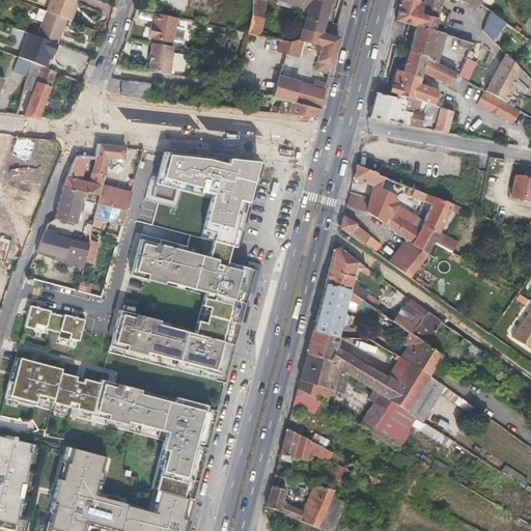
[(73,9),(75,4),(77,0),(51,0),(47,11),(67,20),(72,21),(76,11),(73,9)]
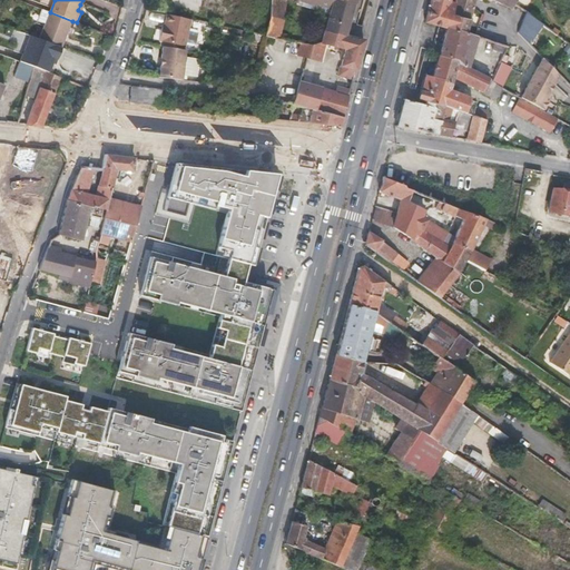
[(297,6),(328,16),(324,30),(346,36),(354,5),(340,0),(271,0),(269,15),(264,36),(278,39),(283,19),(286,0),(297,3),(297,6)]
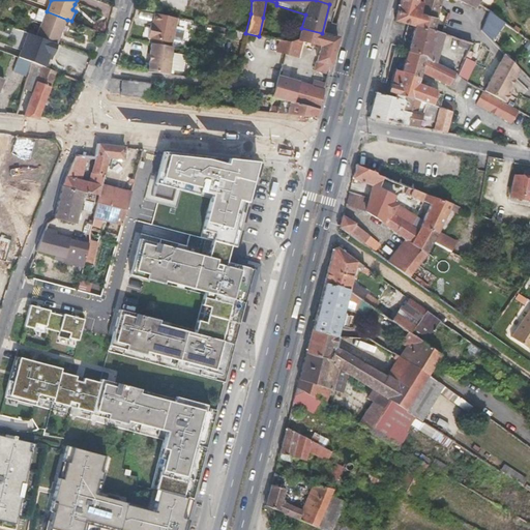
[(395,0),(391,18),(402,21),(412,24),(430,29),(437,0),(395,0)]
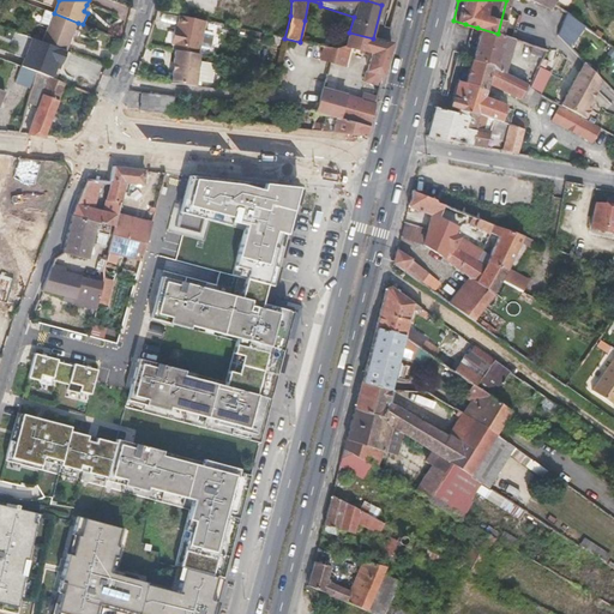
[(564,5),(551,1),(548,8),(547,11),(553,13),(553,11),(561,13),(564,5)]
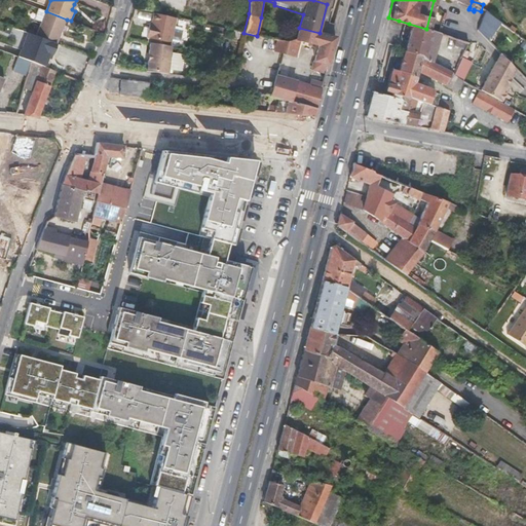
[(484,4),(483,4),(481,11),(476,30),(482,36),(494,12),(484,4)]
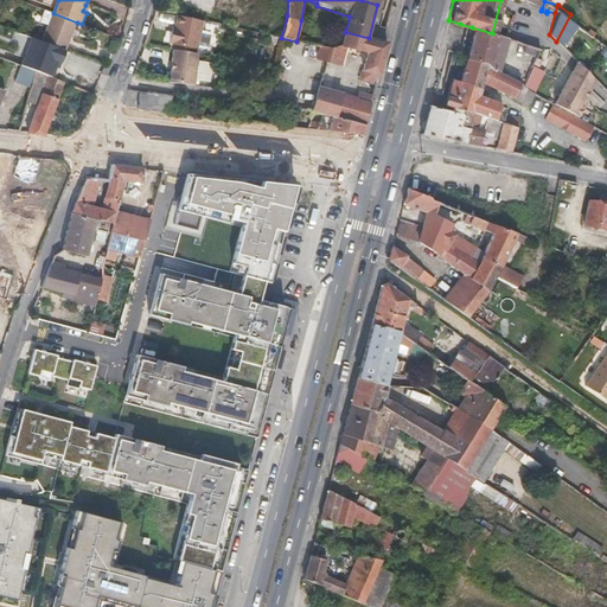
[(53,13),(42,42),(64,50),(65,51),(77,23),(53,13)]
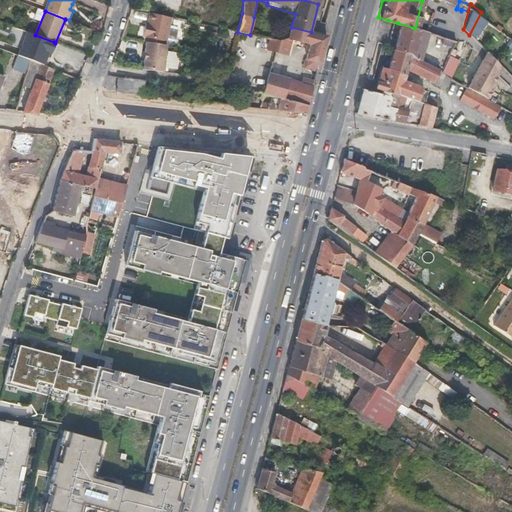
[(169,29),(172,17),(150,12),(148,22),(147,27),(145,26),(143,36),(147,37),(166,42),(172,43),(175,41),(177,31),(169,29)]
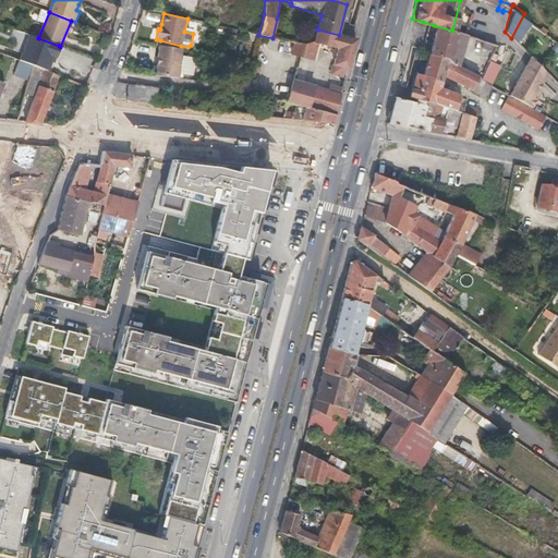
[(452,31),(434,25),(426,52),(447,59),(457,64),(459,56),(463,38),(475,41),(476,37),(452,31)]
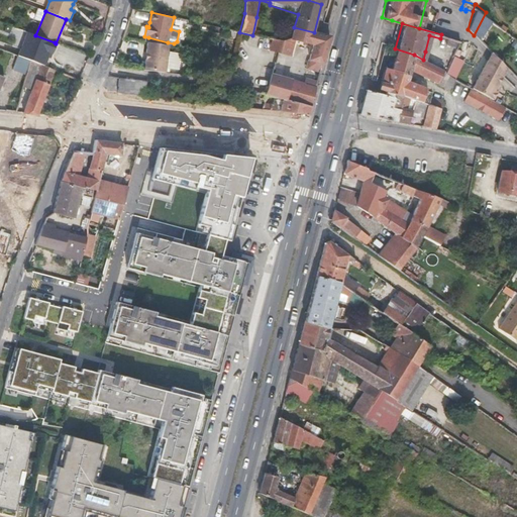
[(313,44),(309,60),(322,64),(330,37),(315,32),(314,32),(294,27),(291,38),(282,41),(273,39),(270,49),(290,56),(294,39),(313,44)]
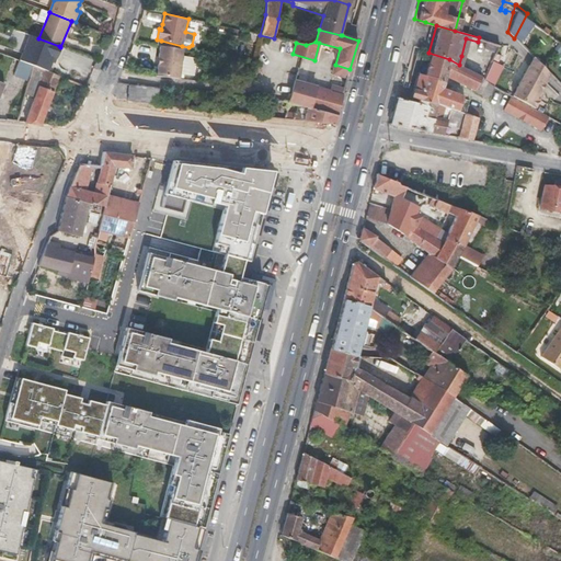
[(29,34),(19,60),(33,67),(46,71),(49,61),(52,57),(54,57),(55,58),(59,46),(38,38),(29,34)]
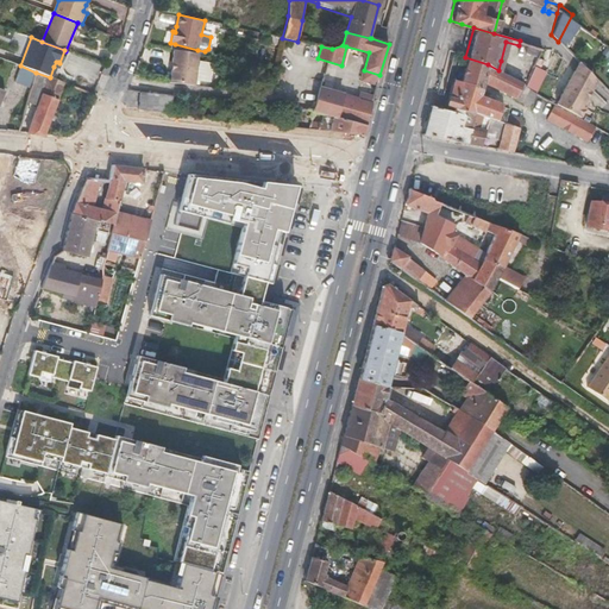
[(572,56),(594,77),(608,63),(586,42),(572,56)]
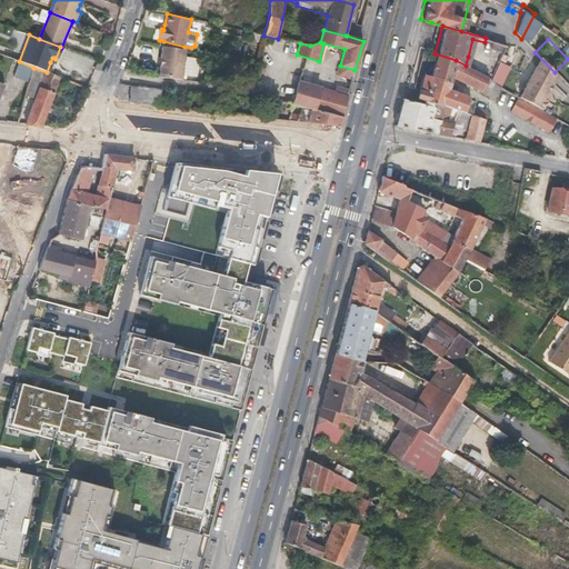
[(185,47),(163,41),(162,49),(183,52),(185,47)]
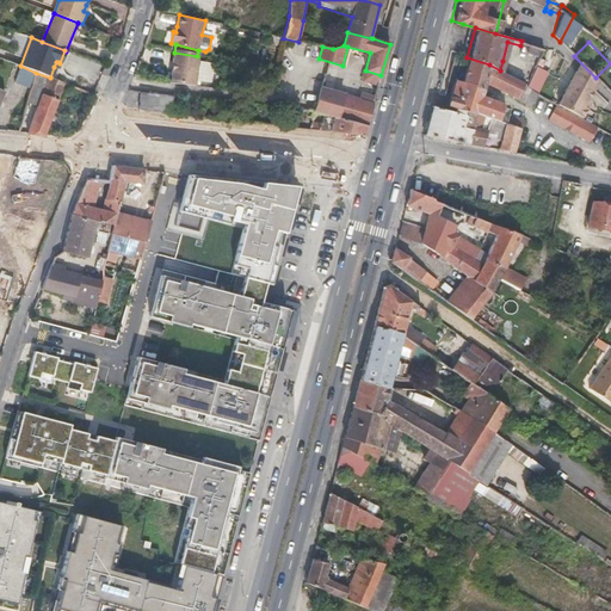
[(196,86),(199,56),(197,56),(174,53),(171,84),(196,86)]
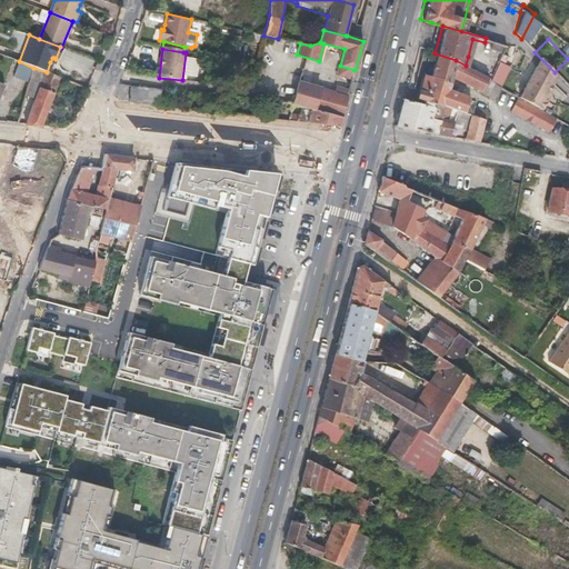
[(456,60),(435,53),(429,76),(420,73),(413,98),(422,100),(453,109),(469,112),(482,116),(486,103),(468,100),(468,98),(463,97),(465,92),(446,88),(449,75),(477,88),(481,76),(466,66),(456,60)]
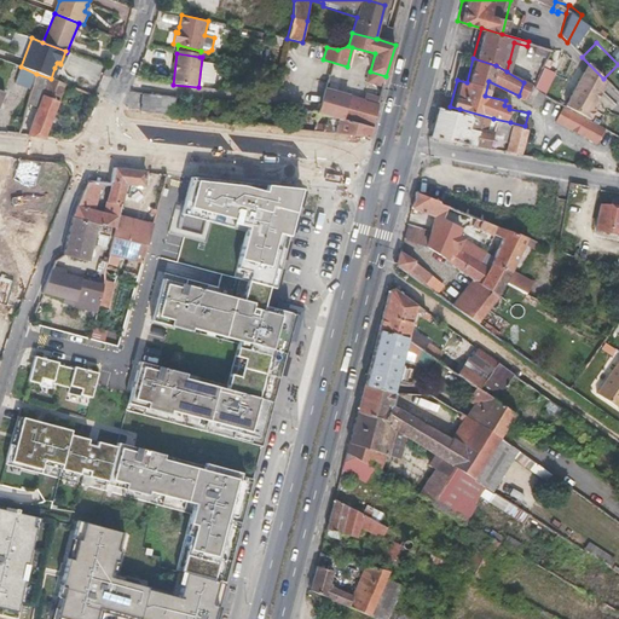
[(215,77),(215,63),(202,62),(202,77),(215,77)]
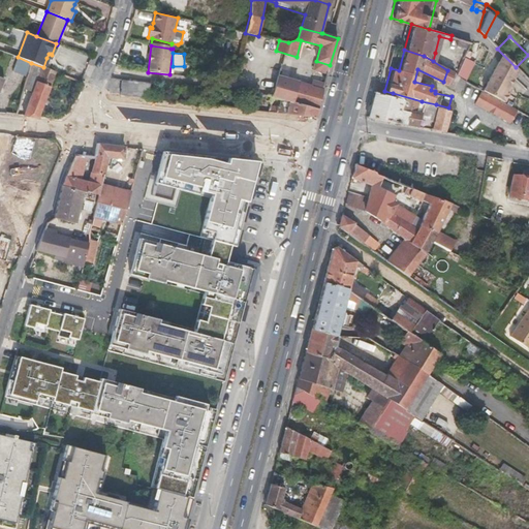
[(456,64),(435,53),(433,61),(447,70),(448,68),(453,70),(456,64)]
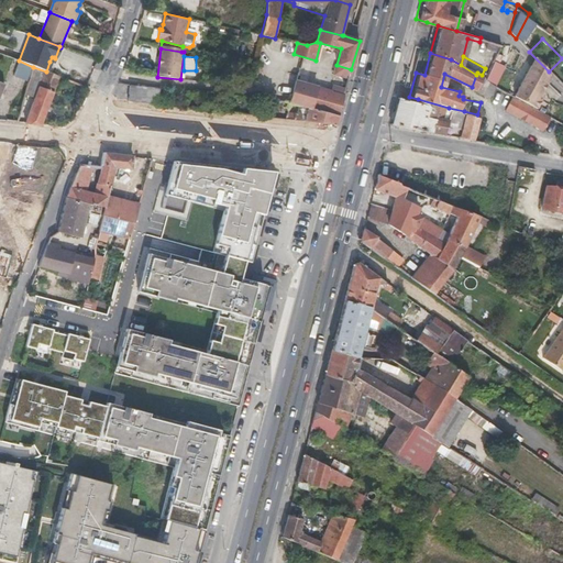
[(497,85),(507,63),(496,57),(486,79),(497,85)]
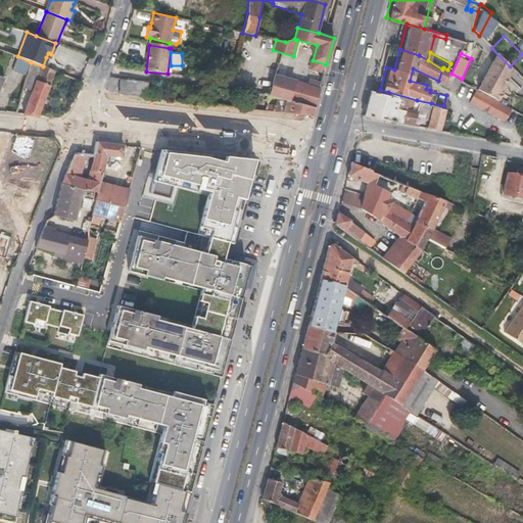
[(492,53),(485,66),(503,77),(508,67),(492,53)]
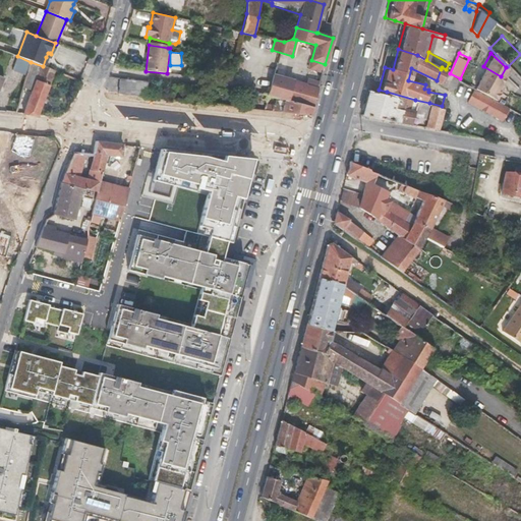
[(26,76),(31,62),(17,56),(11,71),(26,76)]
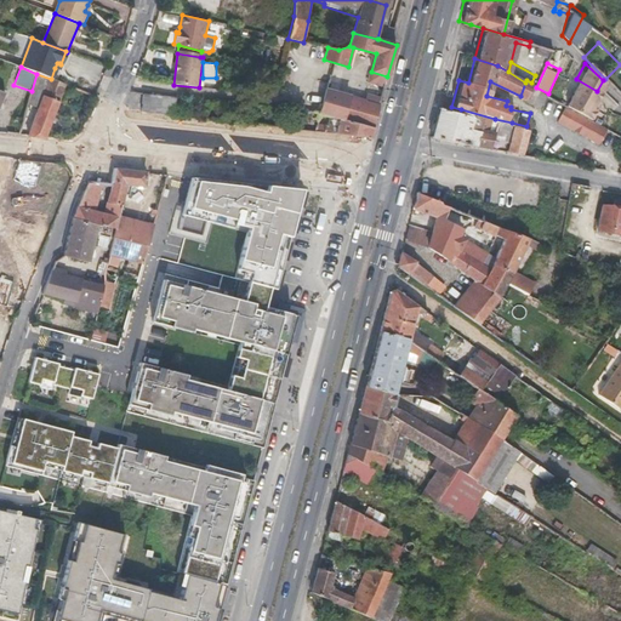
[(28,136),(45,138),(66,85),(51,79),(36,74),(32,91),(28,104),(39,108),(28,136)]
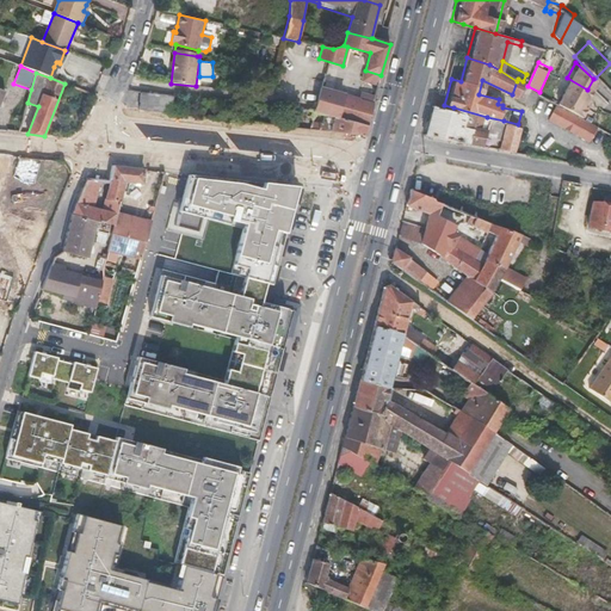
[(553,104),(576,117),(581,109),(578,106),(582,98),(587,90),(567,78),(553,104)]
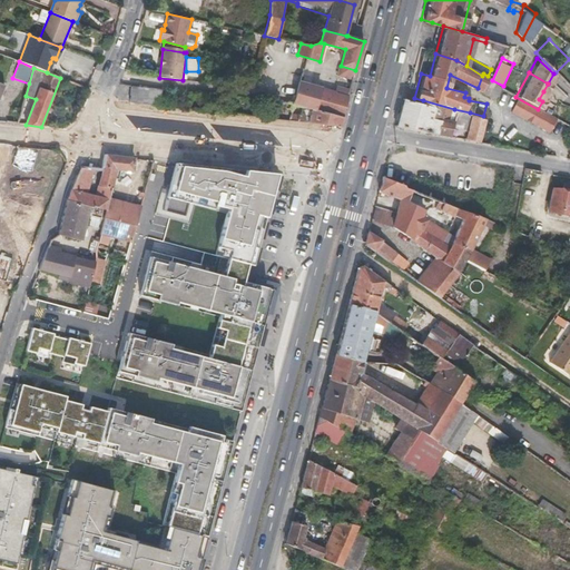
[(487,78),(484,77),(479,88),(489,92),(488,95),(494,98),(495,86),(485,81),(487,78)]
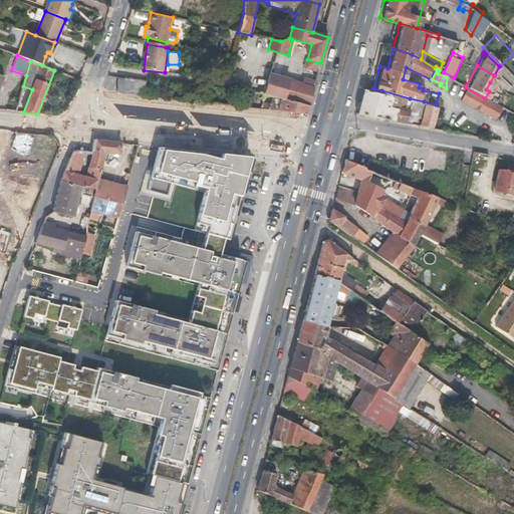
[(309,105),(314,86),(271,75),(265,94),(282,98),(309,105)]
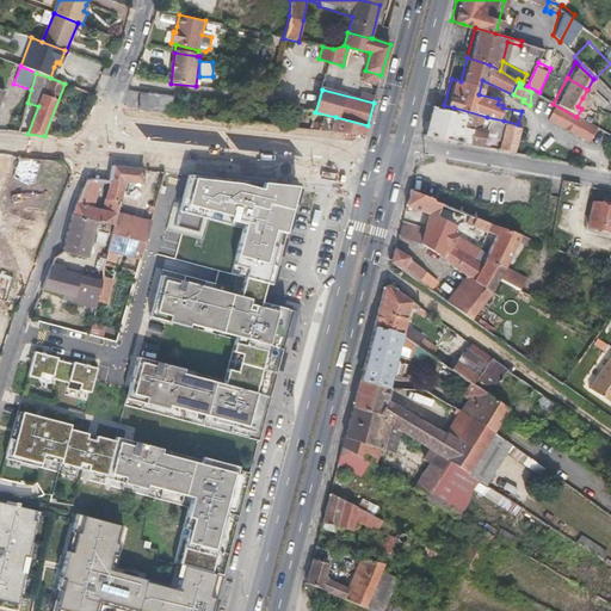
[(140,110),(172,113),(174,96),(142,92),(140,110)]
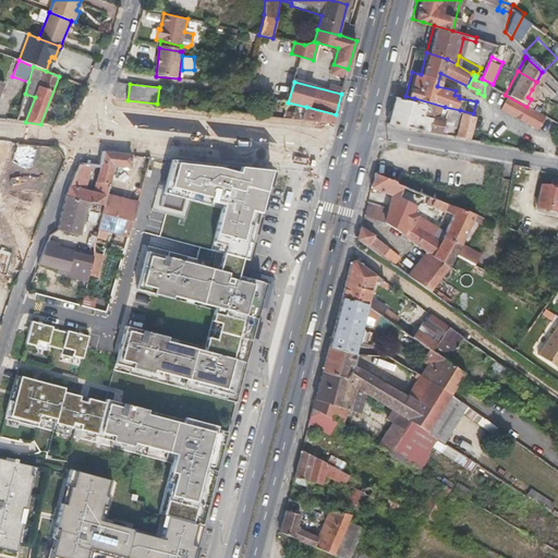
[(496,107),(532,128),(540,113),(526,107),(505,95),(502,94),(496,107)]
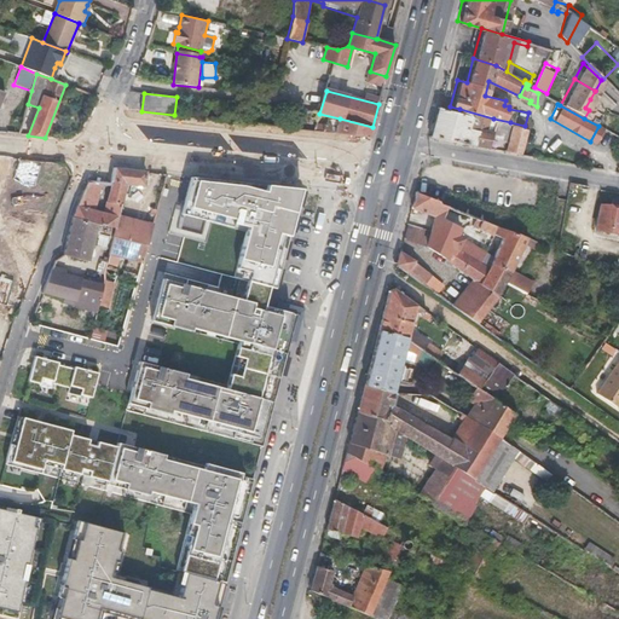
[(457,114),(446,110),(434,108),(426,137),(432,138),(486,146),(489,140),(493,119),(460,109),(457,114)]
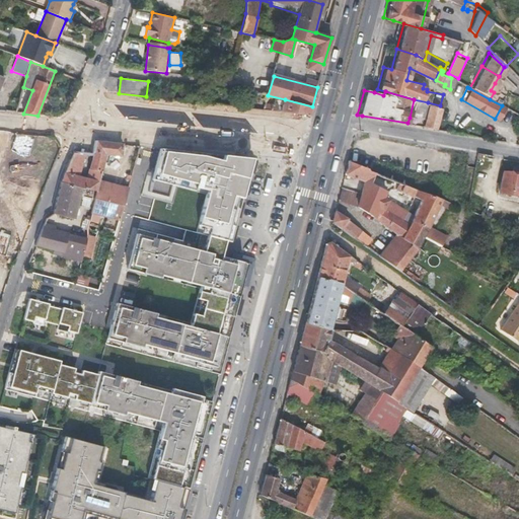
[(222,94),(212,93),(211,103),(228,105),(228,98),(222,97),(222,94)]
